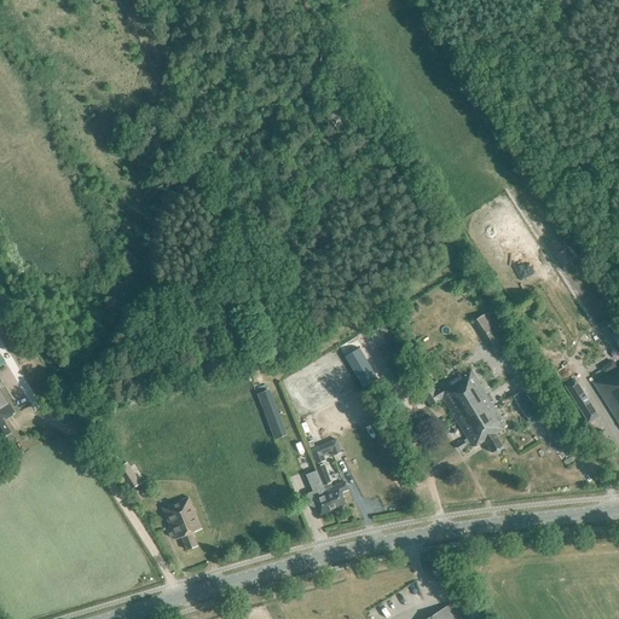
[(603,294),(611,291),(605,279),(599,283),(603,294)]
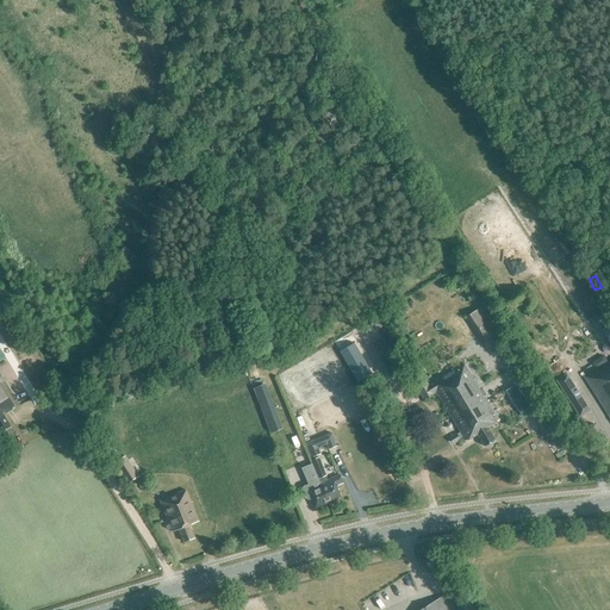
[(500,340),(479,307),(466,316),(487,348),(500,340)]
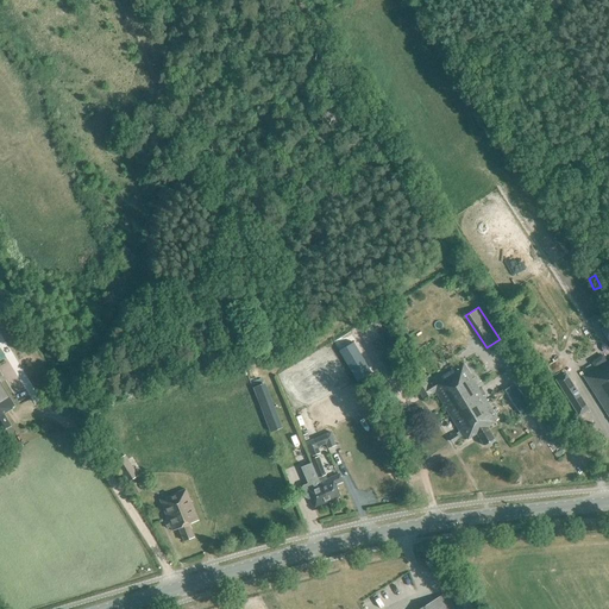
[(353,343),(339,351),(357,382),(371,375),(353,343)]
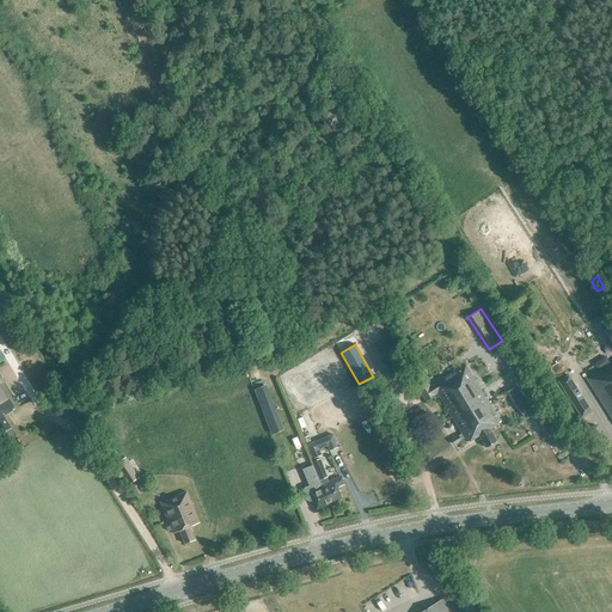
[(391,344),(384,348),(395,366),(402,362),(391,344)]
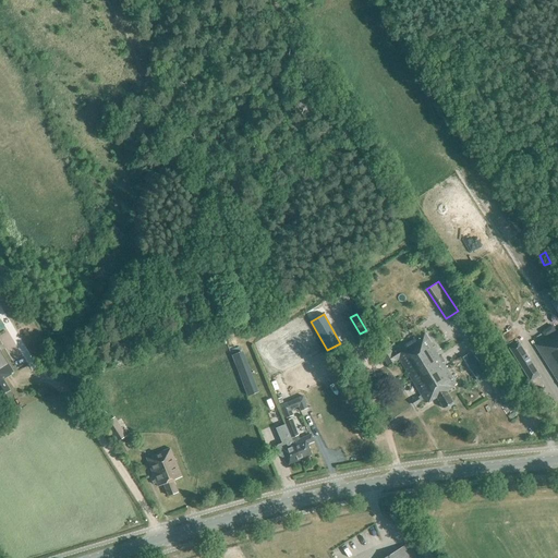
[(546,338),(550,335),(547,328),(542,331),(546,338)]
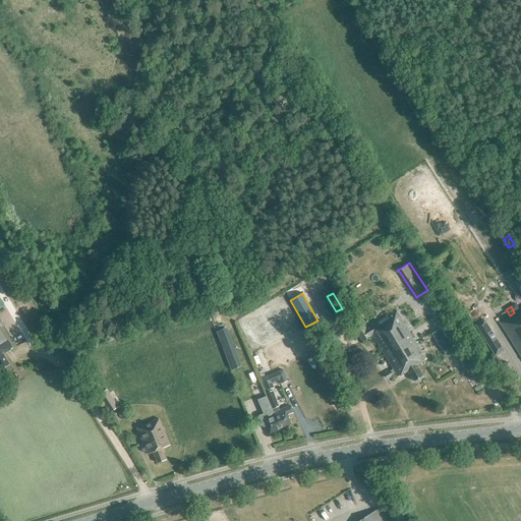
[(520,308),(500,323),(520,356),(520,308)]
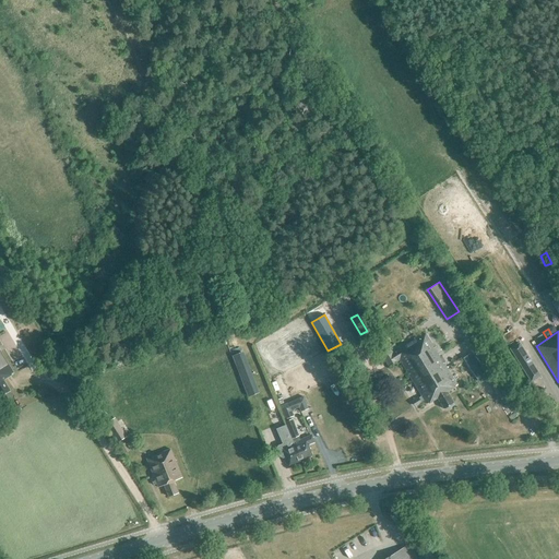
[(400,359),(411,378),(432,364),(431,361),(439,356),(425,333),(393,353),(387,344),(378,349),(389,366),(400,359)]
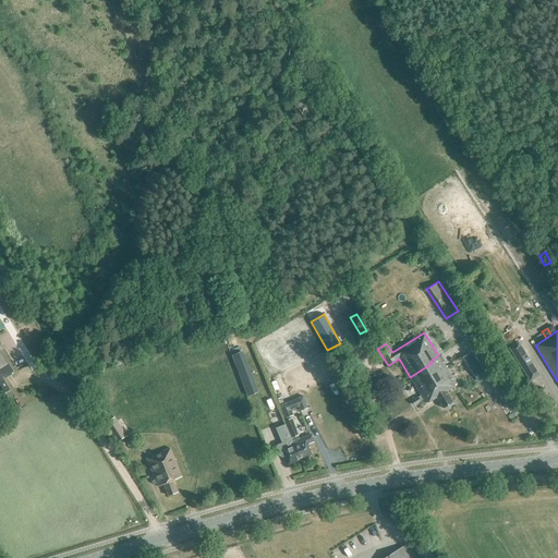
[(508,344),(521,366),(530,361),(517,339),(508,344)]
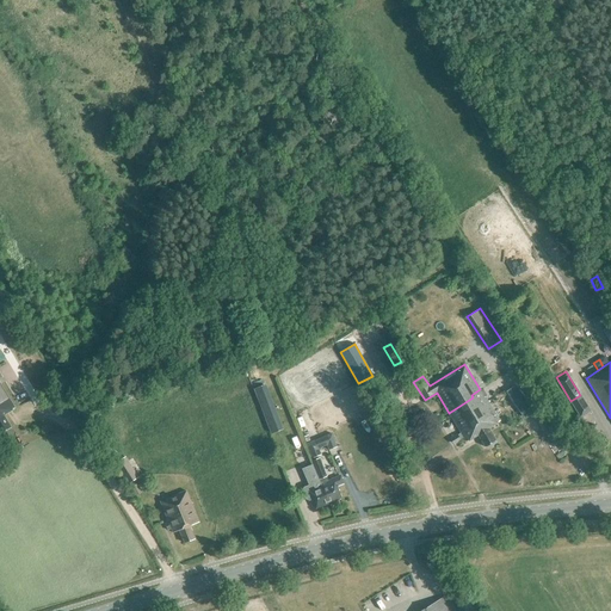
[(510,394),(520,387),(516,378),(505,386),(510,394)]
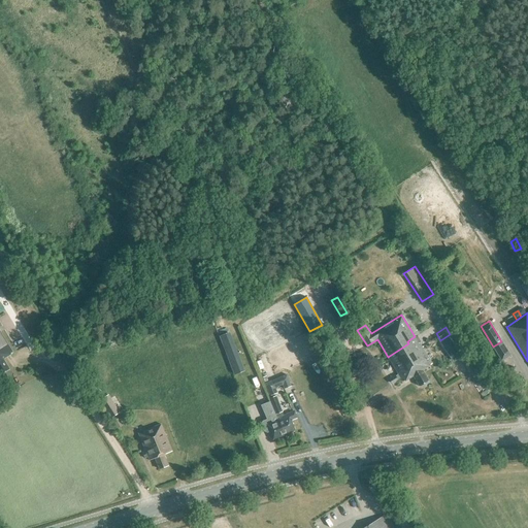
[(0,373),(1,375),(9,369),(3,359),(13,353),(0,331),(0,373)]
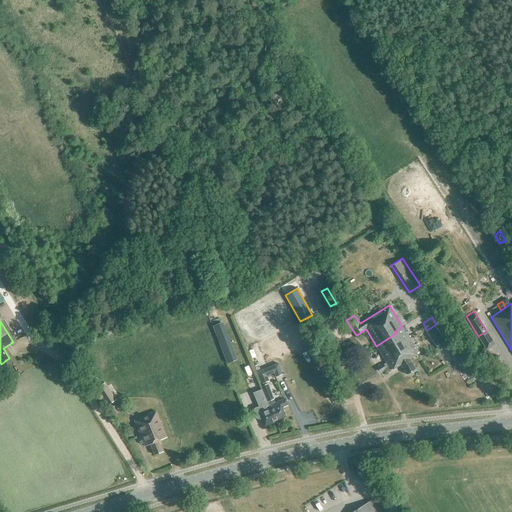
[(227,365),(236,362),(222,324),(212,328),(227,365)]
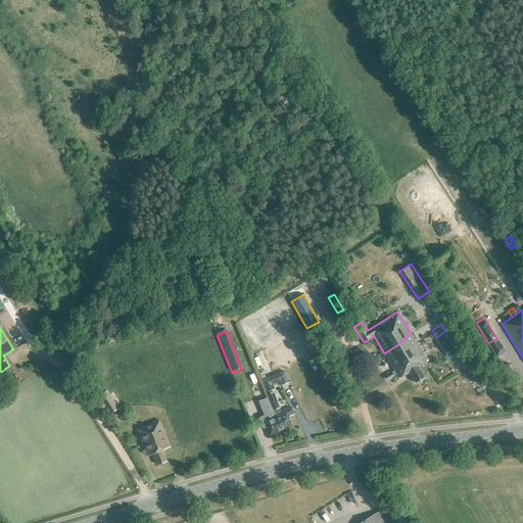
[(428,361),(411,333),(403,338),(405,340),(384,353),(394,371),(386,376),(388,380),(397,374),(399,378),(409,372),(416,383),(425,377),(418,367),(428,361)]
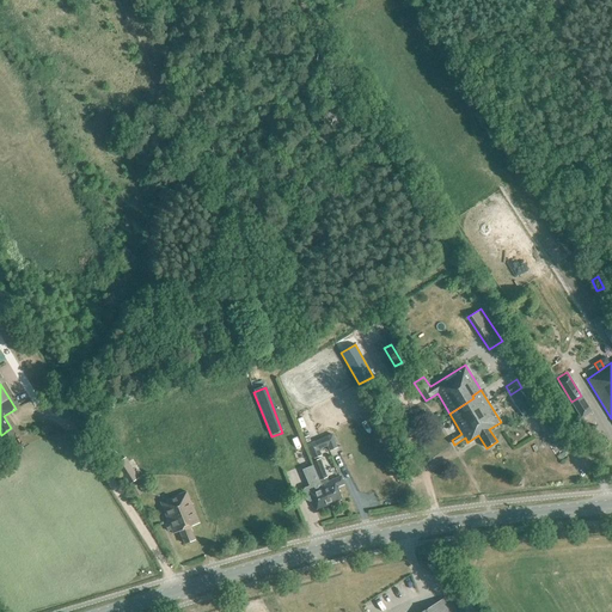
[(311,439),(319,435),(308,407),(300,410),(311,439)]
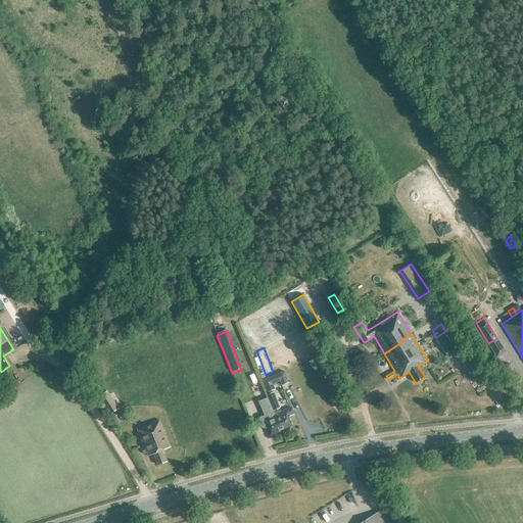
[(284,371),(263,380),(268,392),(275,389),(273,384),(281,381),(282,385),(288,382),(284,371)]
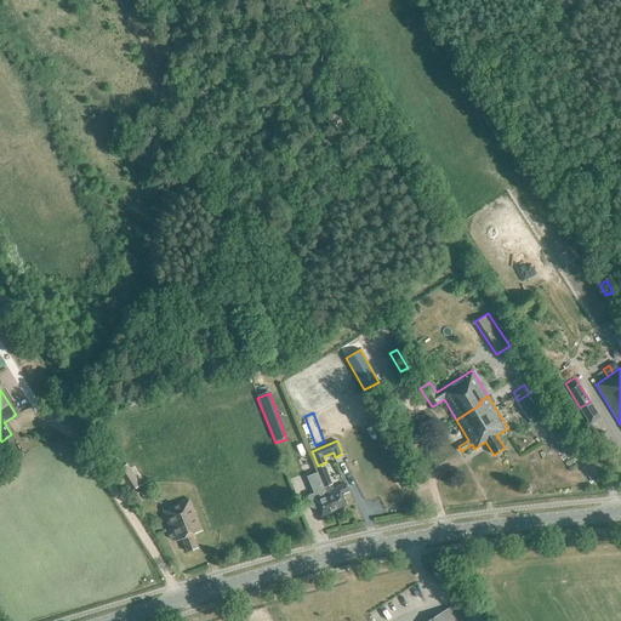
[(130,493),(141,485),(126,465),(117,472),(130,493)]
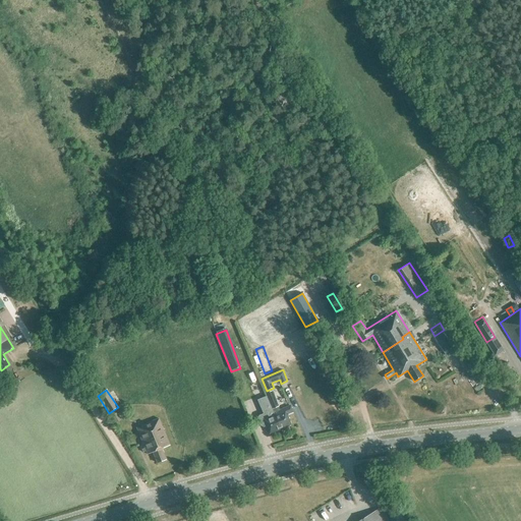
[(291,424),(287,414),(293,411),(290,405),(280,409),(273,391),(267,393),(268,396),(267,396),(281,429),(291,424)]
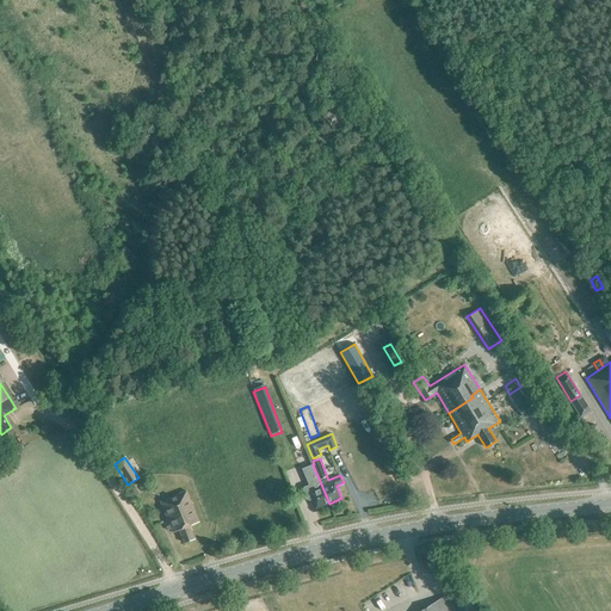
[(309,500),(313,499),(316,508),(329,504),(313,464),(302,469),(309,486),(303,487),(302,491),(306,499),(309,500)]
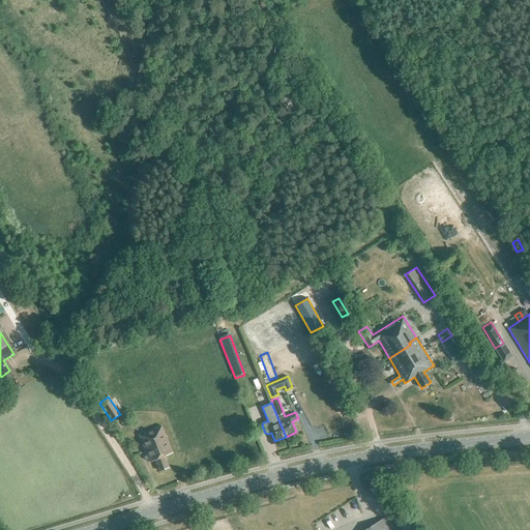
[(119,419),(113,423),(117,430),(123,427),(119,419)]
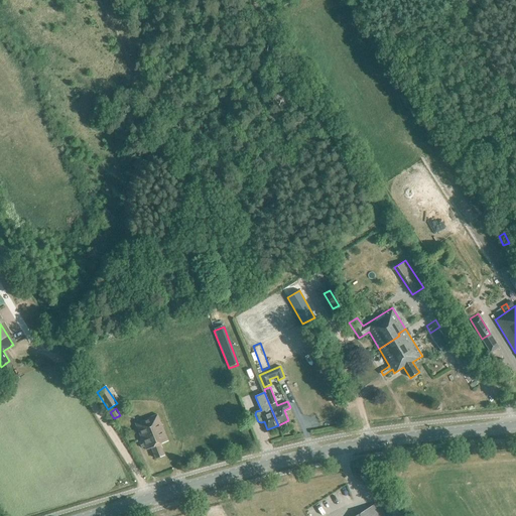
[(160,444),(168,440),(157,414),(135,423),(143,443),(140,444),(142,447),(145,446),(146,449),(151,447),(155,459),(164,455),(160,444)]
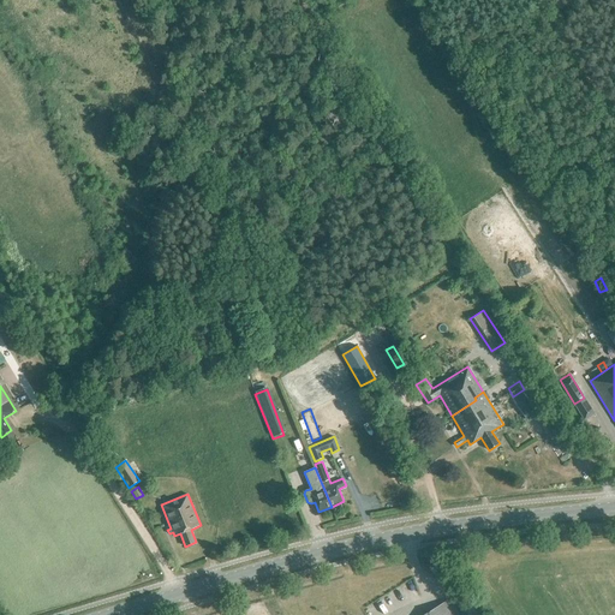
[(458,614),(449,599),(423,614),(458,614)]
